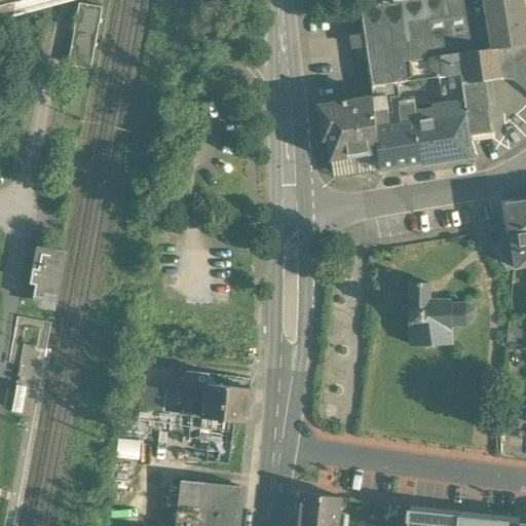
[(496,49),(525,44),(525,0),(403,0),(362,5),(368,67),(409,61),(496,49)]
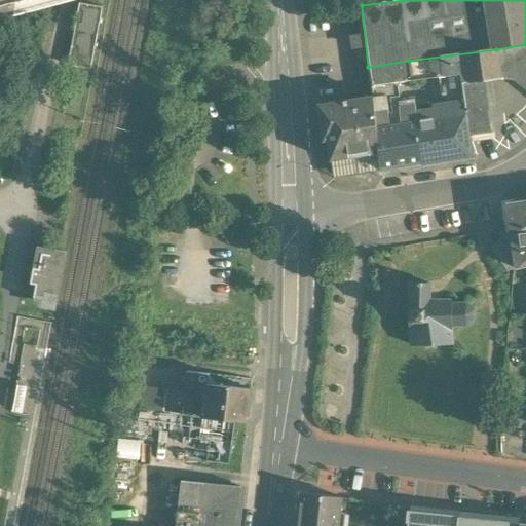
[(100,5),(77,2),(66,64),(88,68),(100,5)]
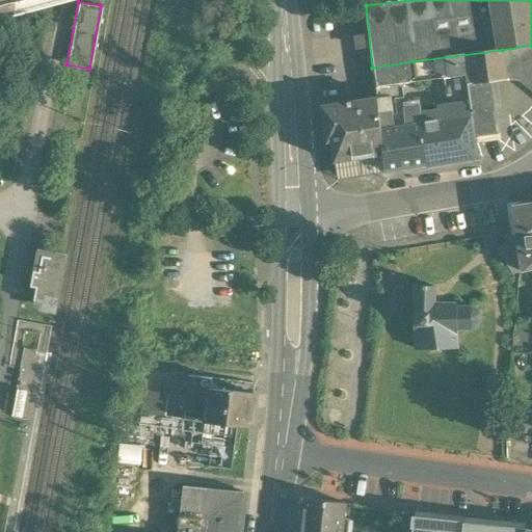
[(531,45),(502,50),(506,80),(522,80),(531,87),(531,86),(531,45)]
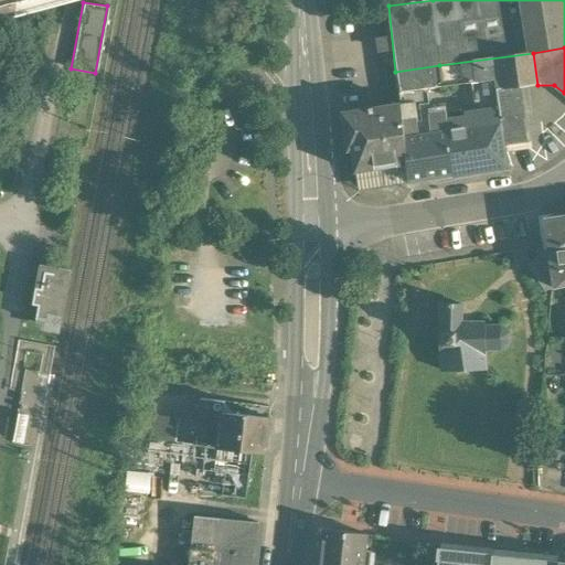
[(533,53),(439,65),(441,77),(443,88),(470,85),(494,82),(496,91),(523,86),(537,85),(533,53)]
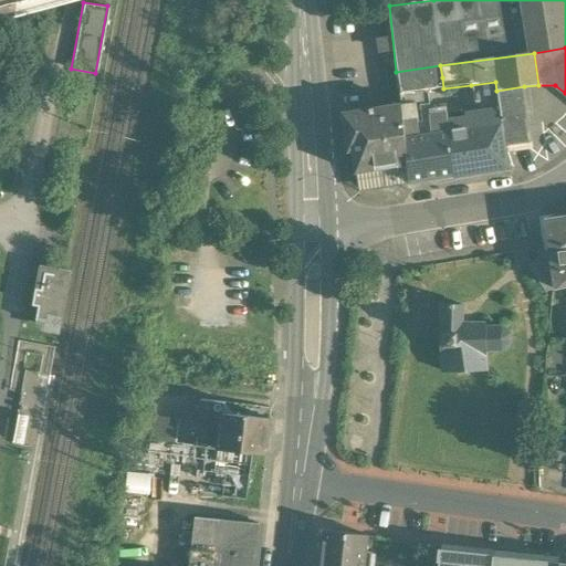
[(399,94),(423,91),(422,80),(442,77),(440,65),(396,72),(399,94)]
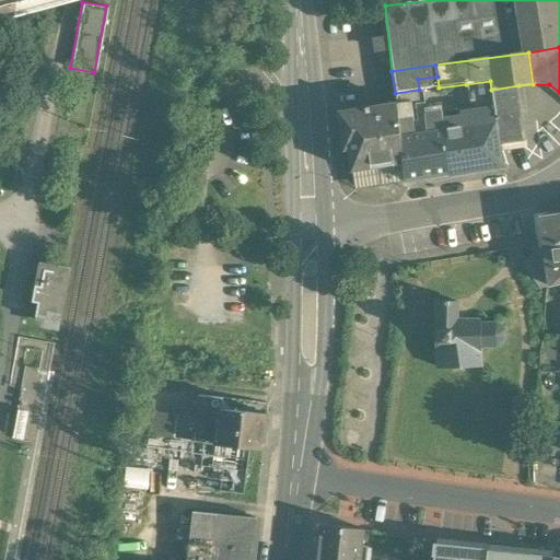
[(439,88),(438,77),(418,79),(419,90),(439,88)]
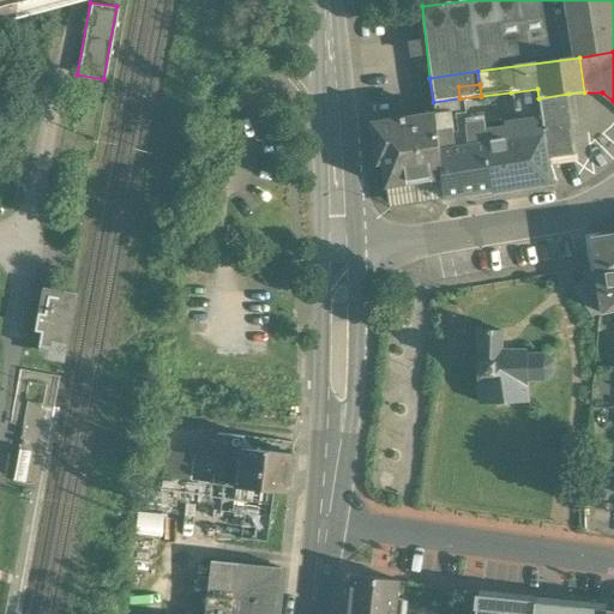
[(537,89),(511,92),(516,126),(485,130),(486,144),(487,155),(491,192),(548,182),(545,152),(543,145),(539,98),(537,89)]
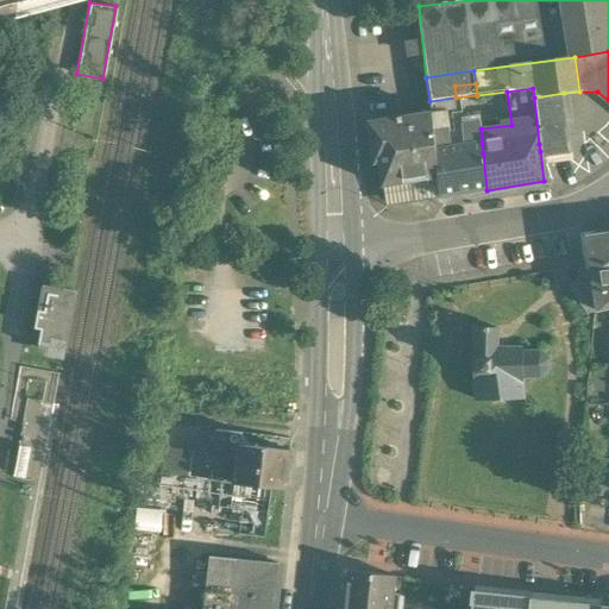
[(570,148),(564,93),(534,98),(539,144),(540,151),(570,148)]
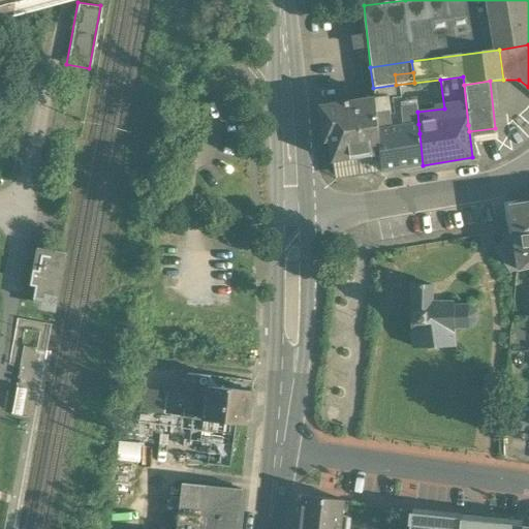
[(374,98),(317,105),(322,141),(330,139),(332,161),(380,155),(377,121),(374,98)]
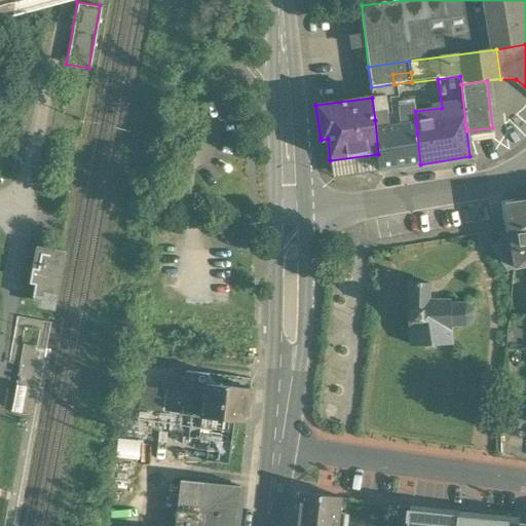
[(416,123),(389,126),(388,118),(375,120),(378,154),(380,171),(420,164),(417,133),(416,123)]
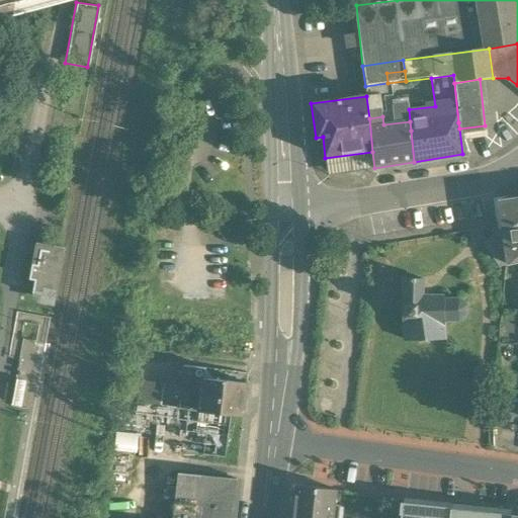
[(517,199),(500,202),(504,231),(509,257),(506,266),(517,263),(517,199)]
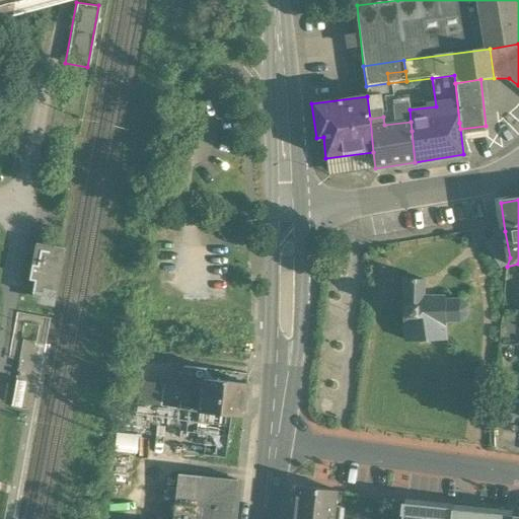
[(505,231),(484,245),(500,269),(507,267),(510,257),(505,231)]
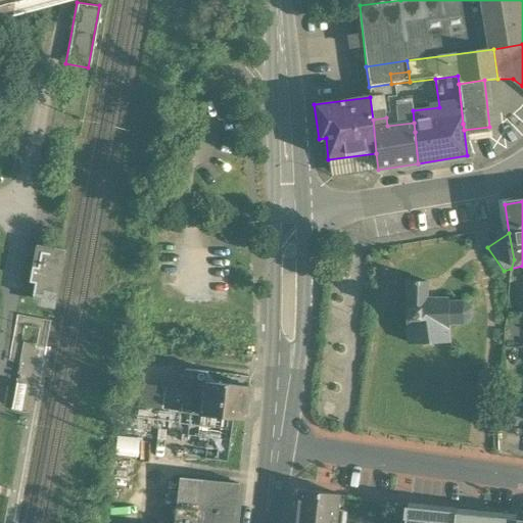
[(64,250),(35,245),(29,282),(34,282),(31,298),(55,302),(64,250)]
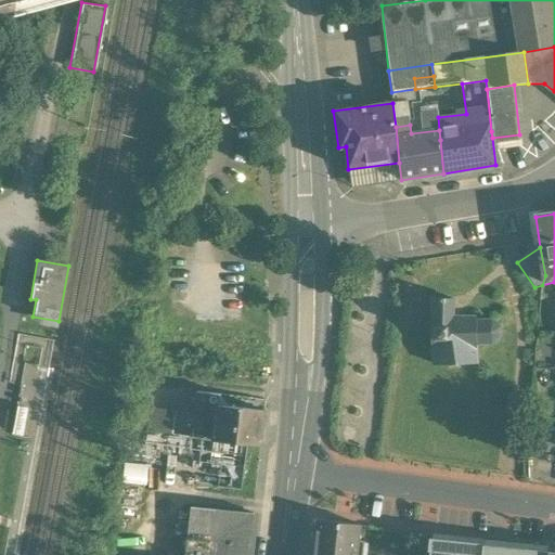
[(455,317),(454,299),(433,299),(433,363),(477,362),(478,344),(494,343),(498,340),(501,337),(502,333),(502,327),(500,324),(497,321),(492,320),(478,320),(476,317),(455,317)]
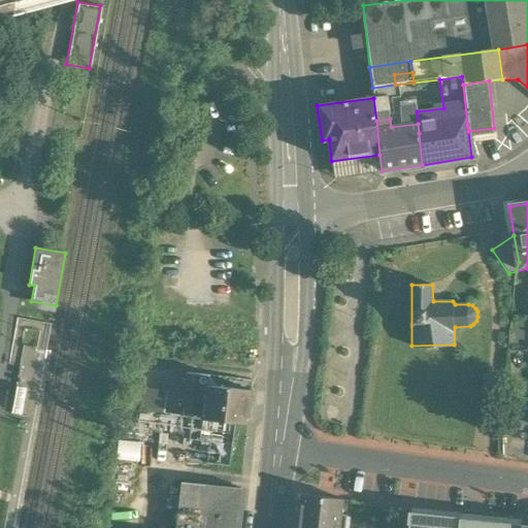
[(187,374),(185,395),(183,418),(204,420),(207,388),(208,381),(208,376),(187,374)]
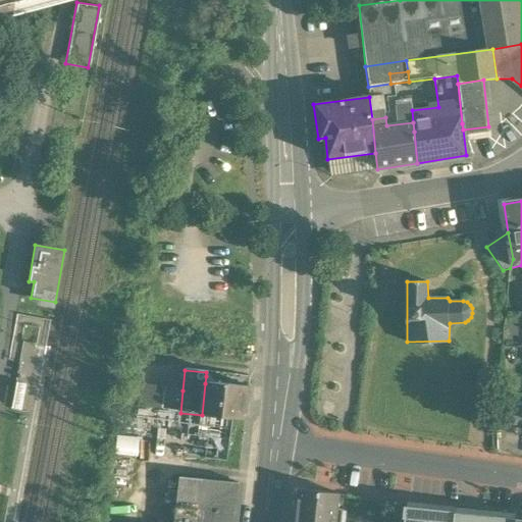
[(21,411),(25,385),(16,383),(12,409),(21,411)]
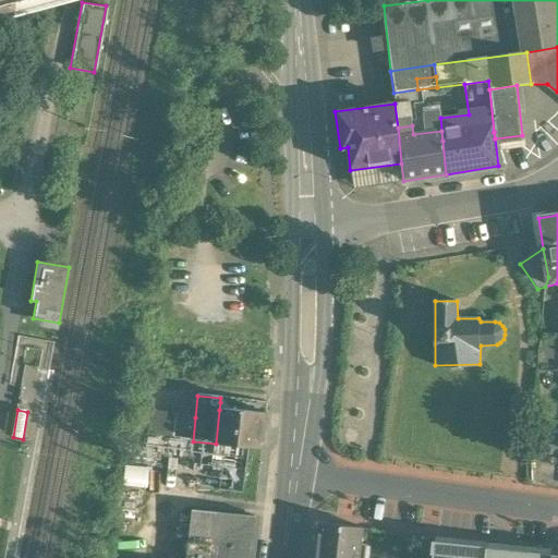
[(266,414),(219,410),(216,444),(262,448),(266,414)]
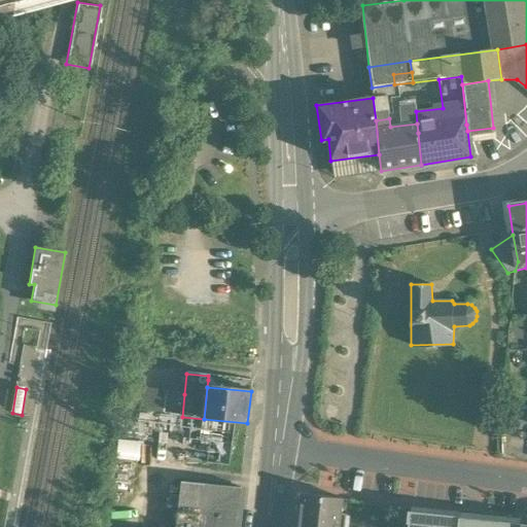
[(138,412),(165,415),(167,392),(141,390),(138,412)]
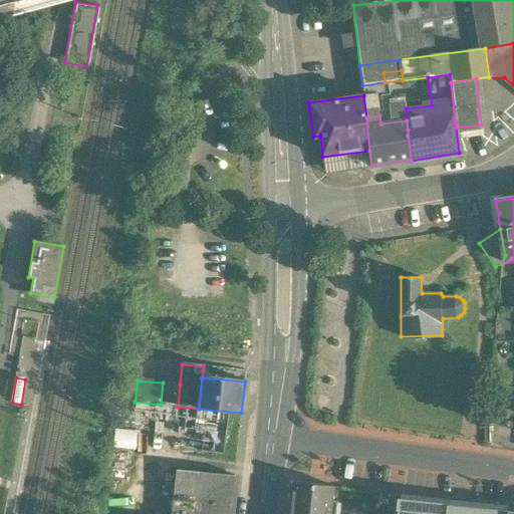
[(116,513),(120,455),(107,454),(101,513),(116,513)]
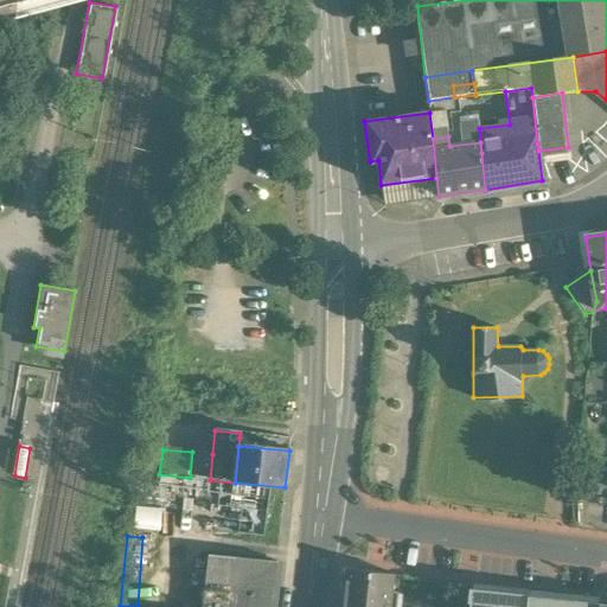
[(270,606),(275,566),(200,558),(199,568),(155,564),(151,606),(270,606)]
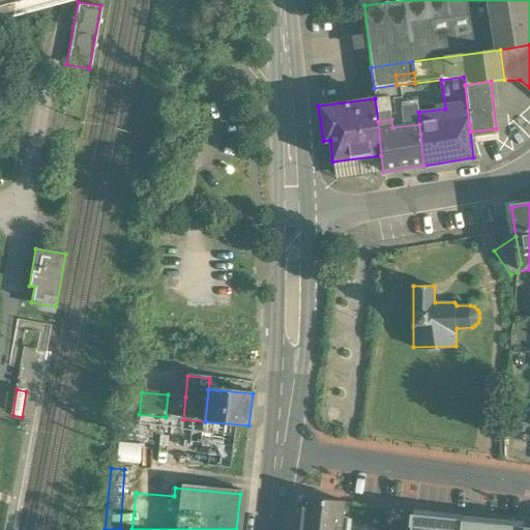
[(344,502),(303,496),(299,529),(346,529),(348,517),(342,516),(344,502)]
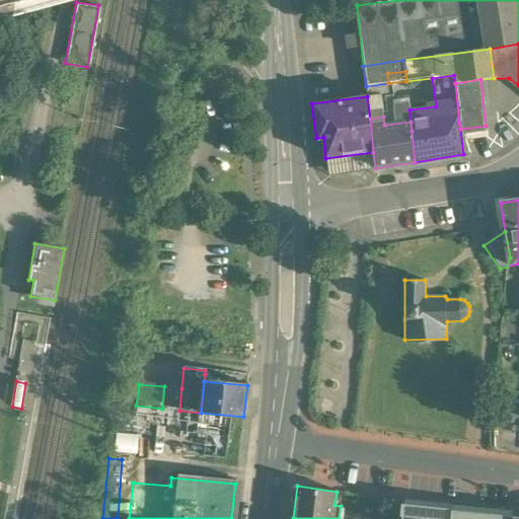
[(452,518),(453,511),(405,506),(403,518),(452,518)]
